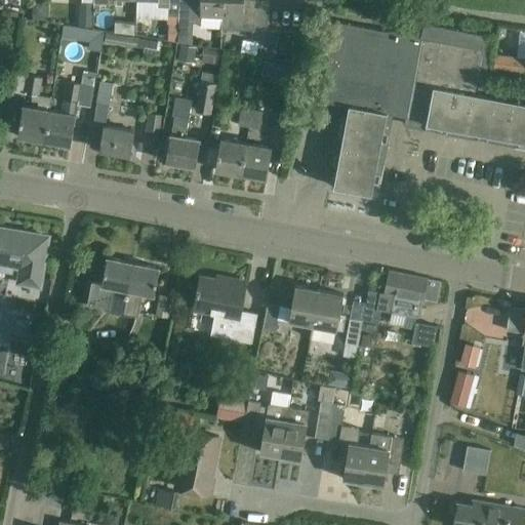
[(145,0),(157,1),(156,8),(168,9),(167,15),(179,15),(179,0),(145,0)]
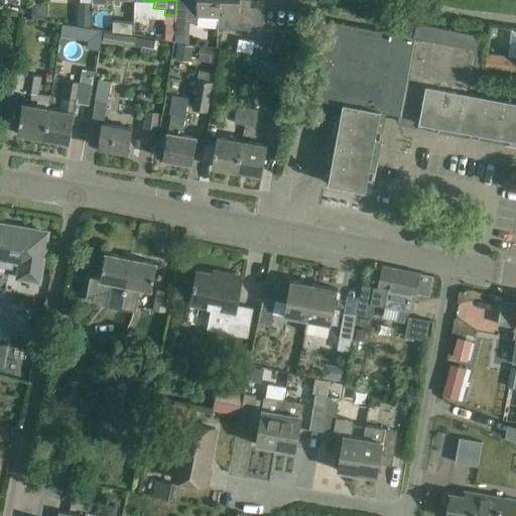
[(176,0),(176,15),(175,21),(185,22),(199,23),(198,27),(218,28),(219,0),(176,0)]
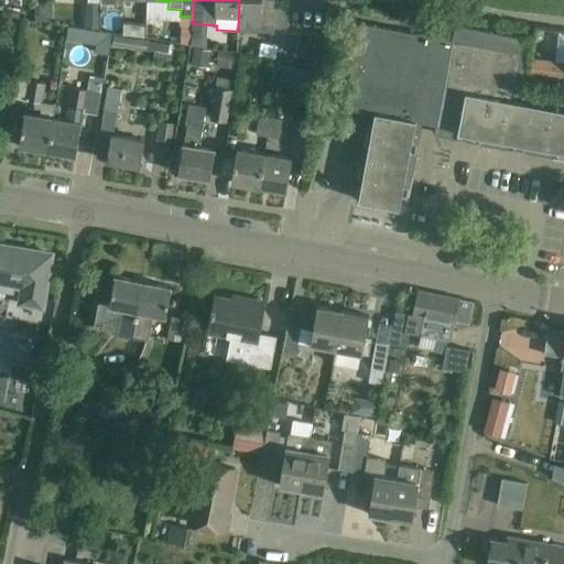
[(239,0),(238,31),(273,33),(273,28),(286,29),(289,1),(274,0),(239,0)]
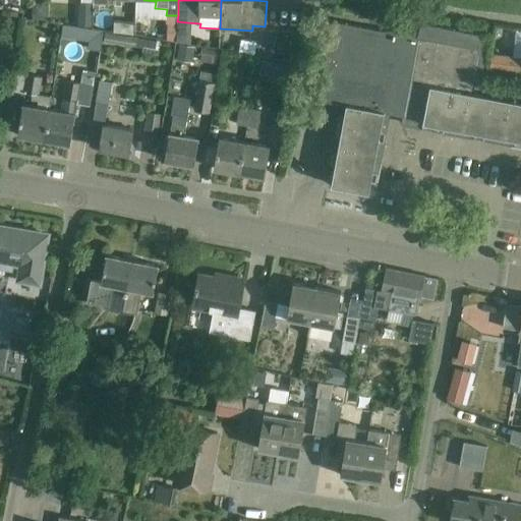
[(49,20),(50,4),(34,3),(33,18),(49,20)]
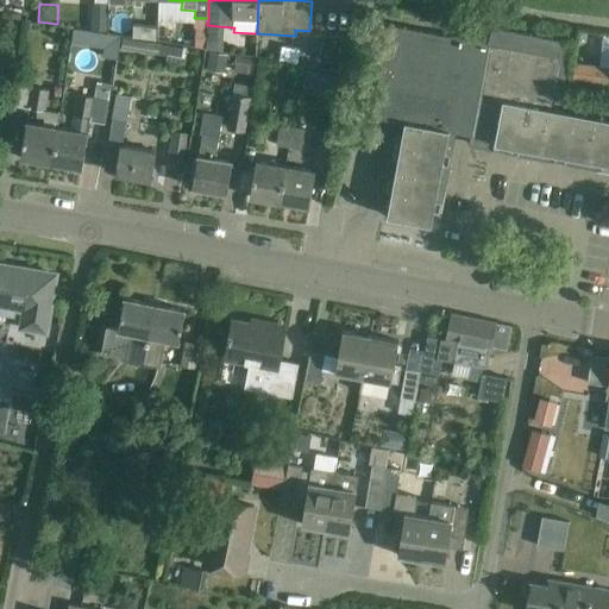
[(94,18),(93,30),(108,30),(108,18),(94,18)]
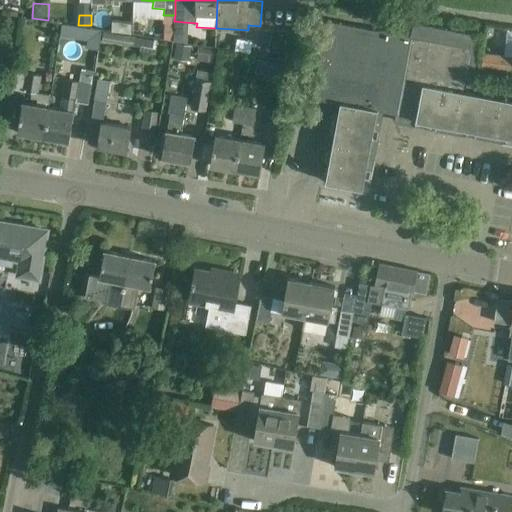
[(136,18),(135,34),(147,34),(148,18),(136,18)]
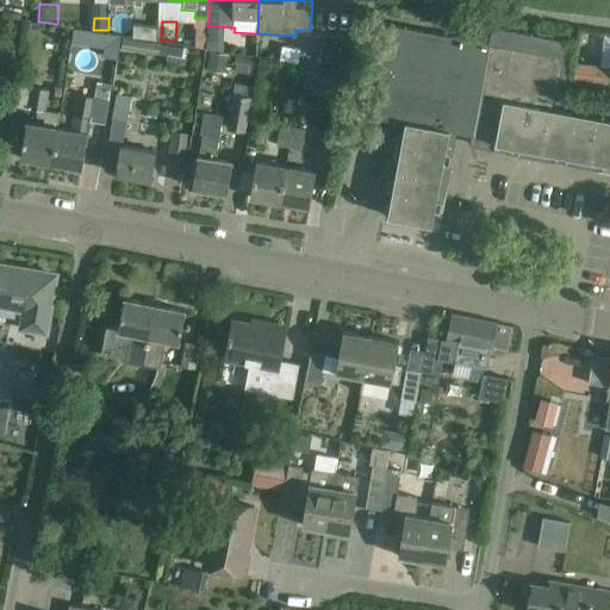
[(154,36),(153,24),(130,25),(131,38),(154,36)]
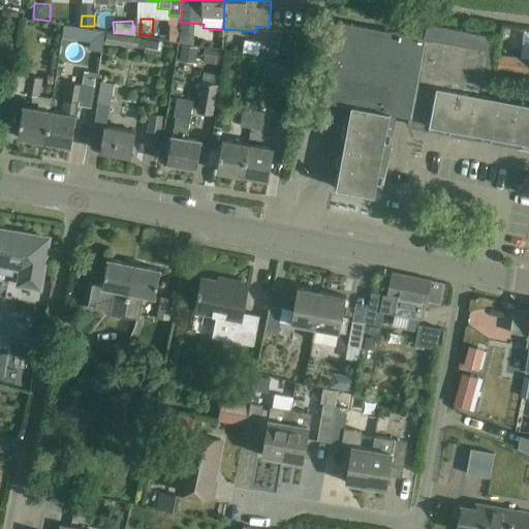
[(500,37),(487,35),(428,24),(425,37),(338,22),(323,101),(351,106),(390,114),(410,118),(409,121),(410,121),(409,126),(450,133),(452,128),(528,143),(528,103),(478,94),(480,83),(491,84),(500,37)]
